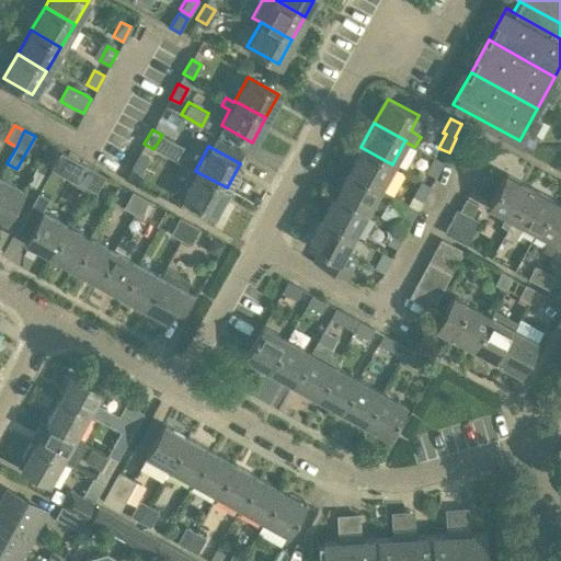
[(379,189),(392,164),(361,147),(347,171),(379,189)]
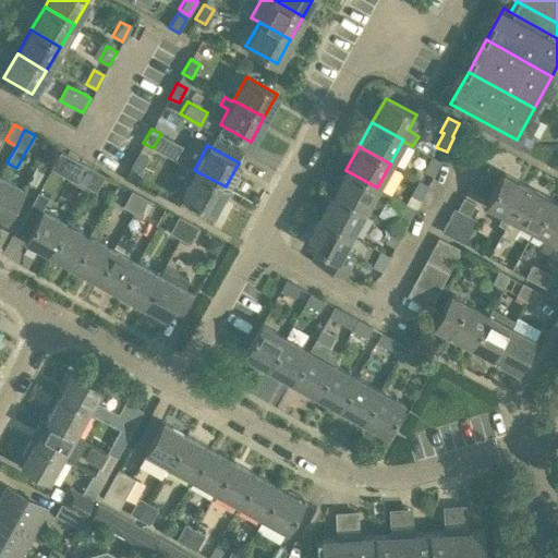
[(140,172),(147,158),(138,153),(130,167),(140,172)]
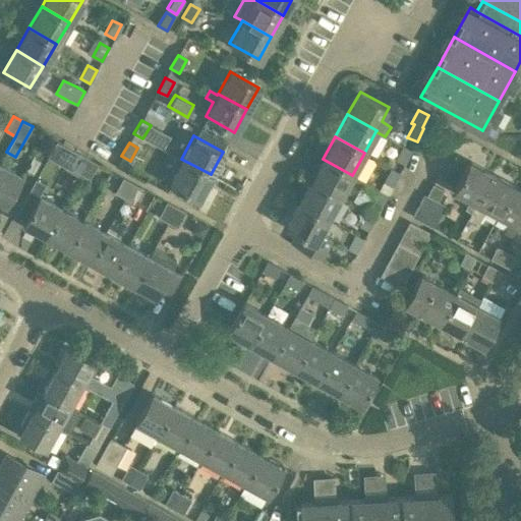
[(404,164),(411,151),(402,146),(395,160),(404,164)]
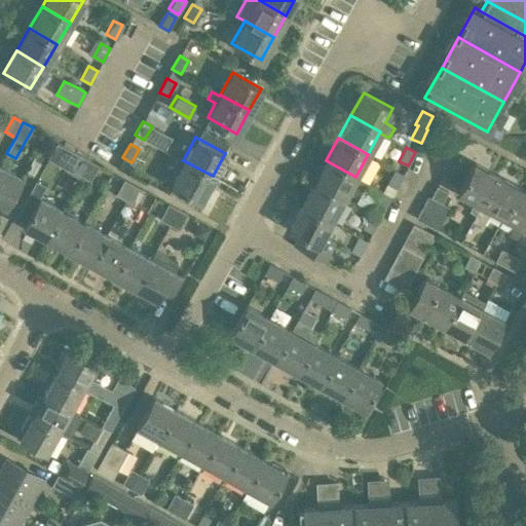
[(34,178),(45,158),(36,153),(25,173),(34,178)]
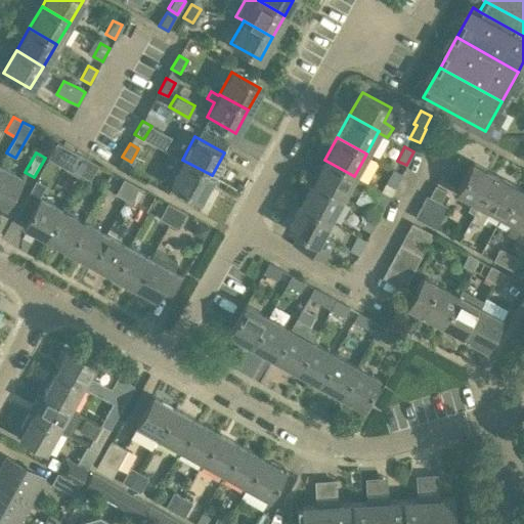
[(81,175),(89,160),(80,155),(71,169),(81,175)]
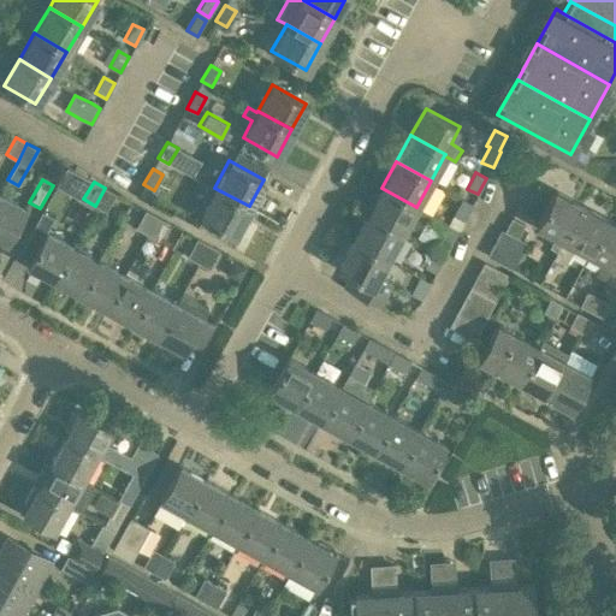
[(105,188),(95,206),(106,212),(116,194),(105,188)]
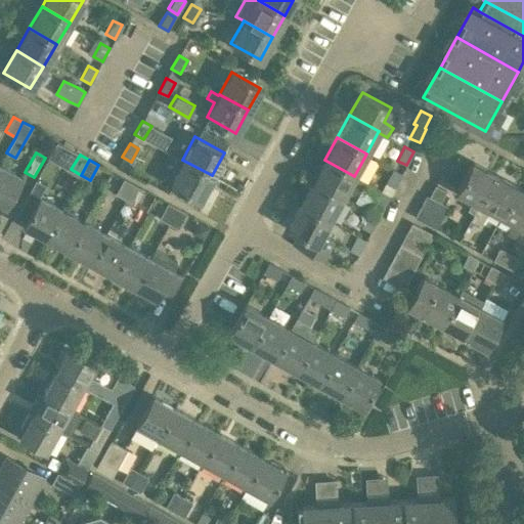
[(200,199),(212,175),(182,160),(170,182),(200,199)]
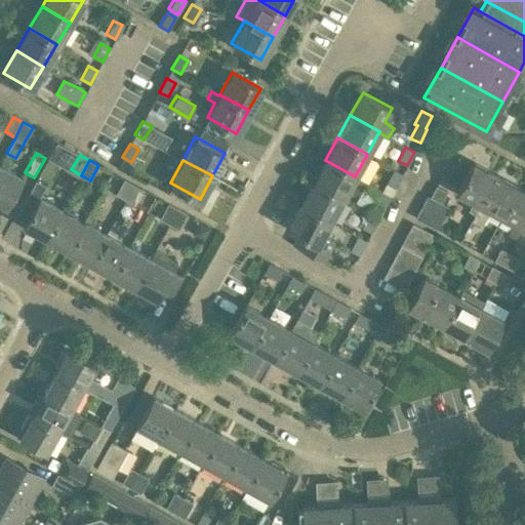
[(342,198),(355,176),(325,160),(313,183),(342,198)]
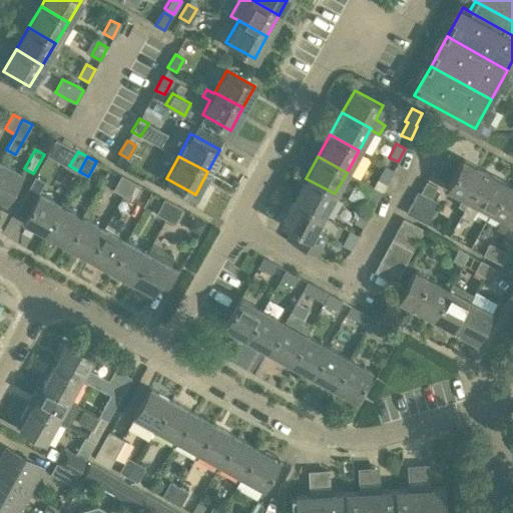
[(463,208),(485,169),(463,156),(445,188),(461,197),(457,204),(463,208)]
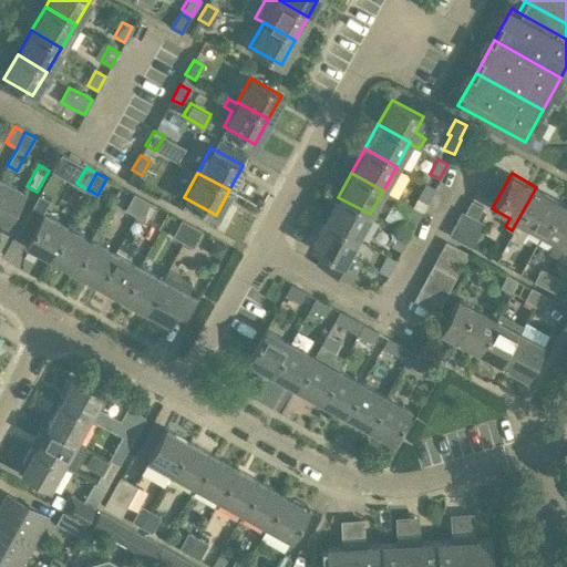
[(0,219),(6,223),(23,192),(0,177),(0,219)]
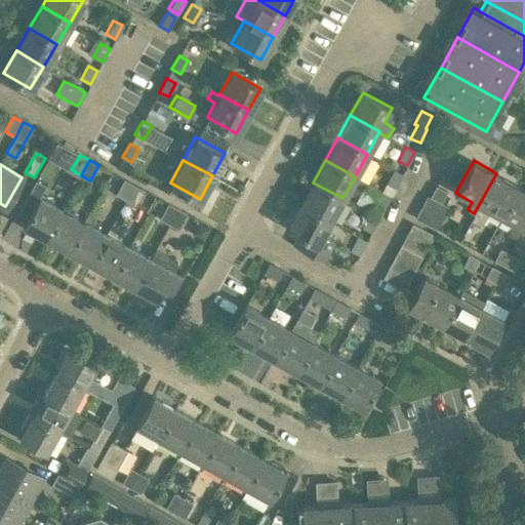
[(395,188),(402,174),(394,169),(386,183),(395,188)]
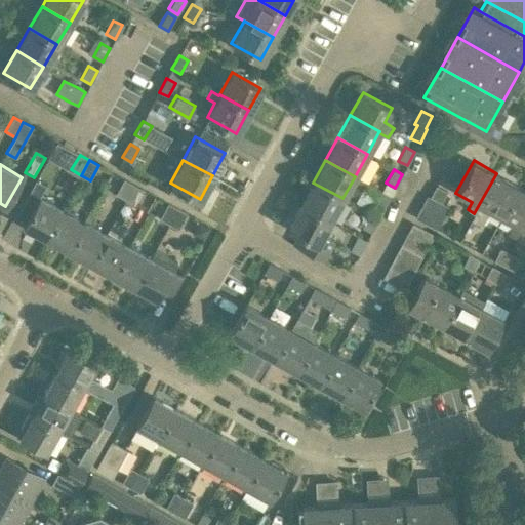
[(499,217),(518,186),(496,173),(474,213),(471,219),(482,225),(489,211),(499,217)]
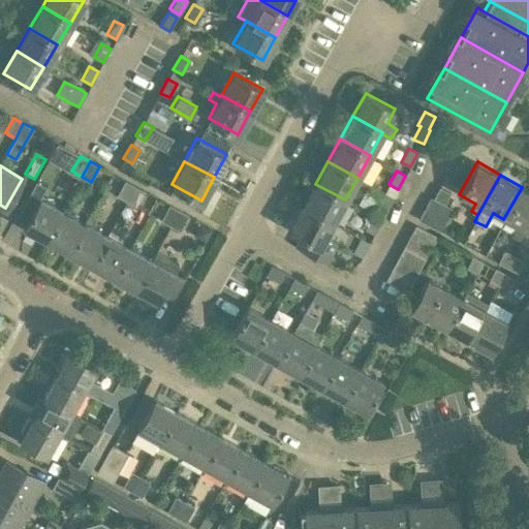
[(126,200),(134,186),(124,181),(117,196),(124,200),(126,200)]
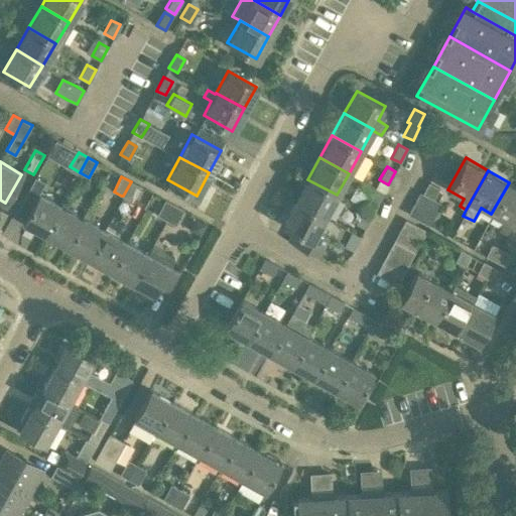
[(324,218),(337,195),(307,179),(295,202),(324,218)]
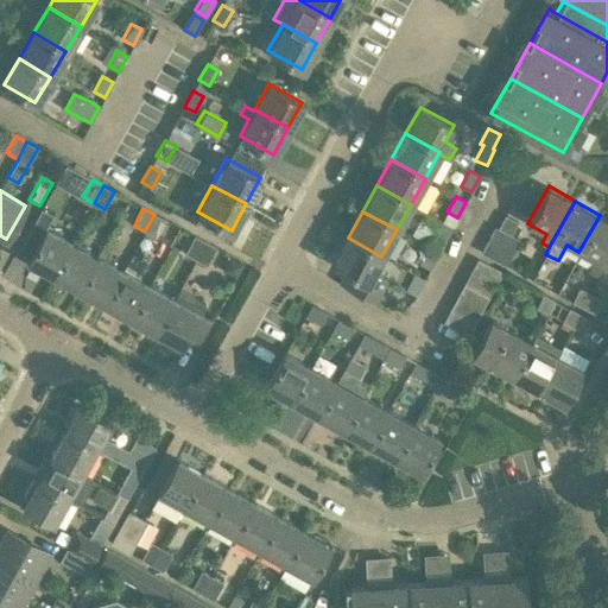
[(156,238),(165,220),(154,214),(145,230),(156,238)]
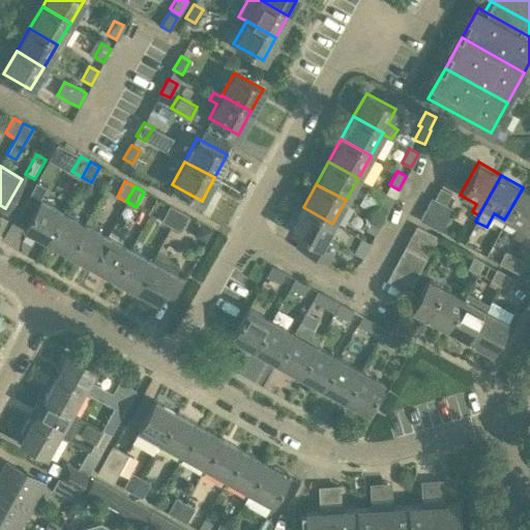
[(442,203),(448,192),(439,186),(433,198),(442,203)]
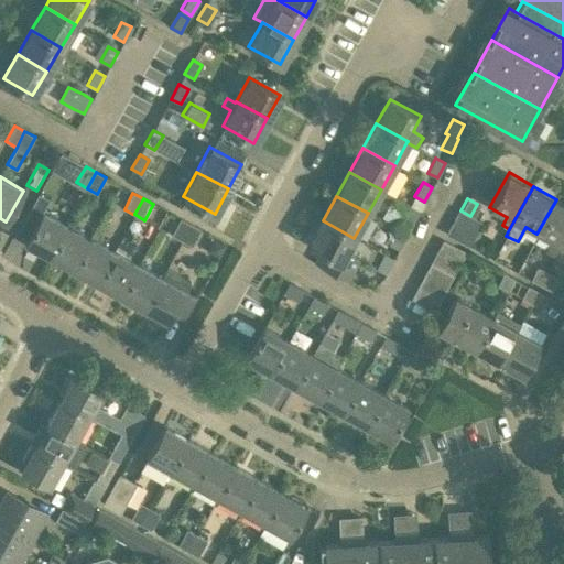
[(545,251),(554,257),(563,237),(563,203),(556,199),(537,234),(550,241),(545,251)]
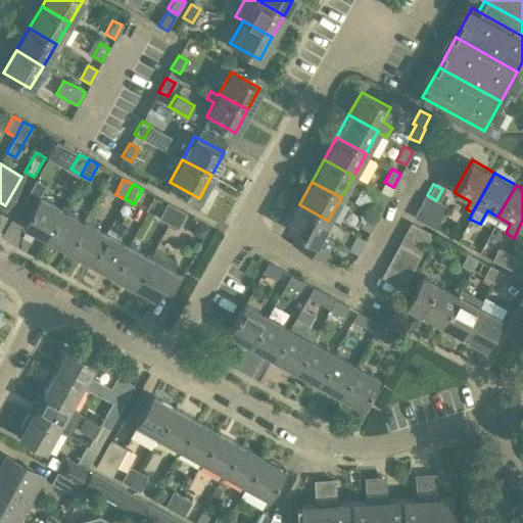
[(381,208),(388,196),(380,191),(373,204),(381,208)]
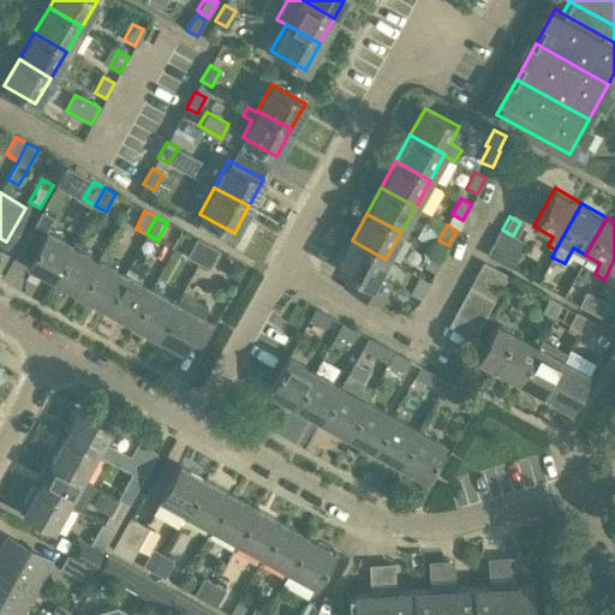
[(513,236),(502,230),(500,228),(493,242),(518,255),(525,242),(513,236)]
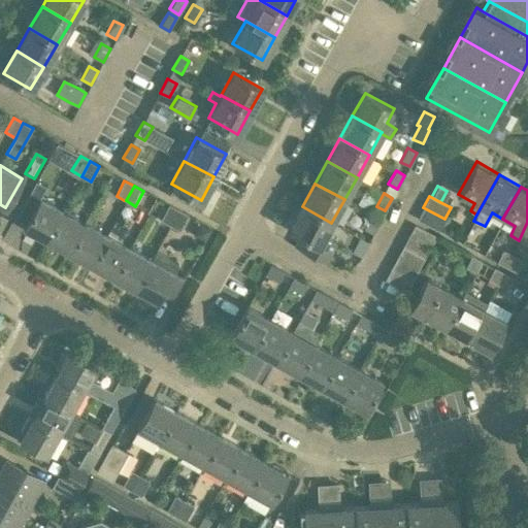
[(46,239),(63,209),(39,197),(23,227),(46,239)]
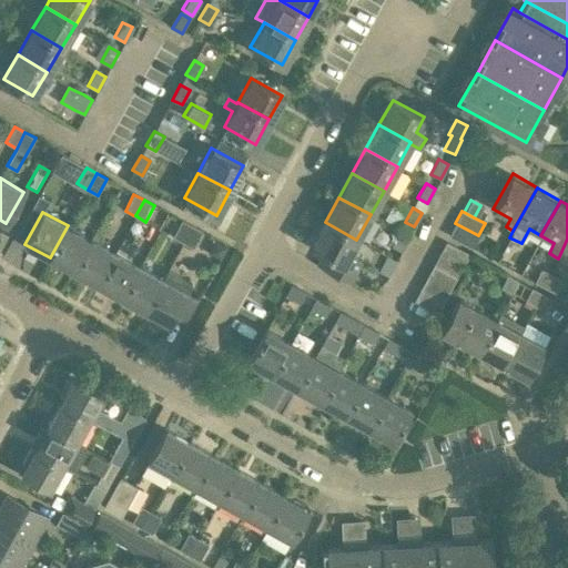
[(182,242),(192,226),(181,221),(172,236),(182,242)]
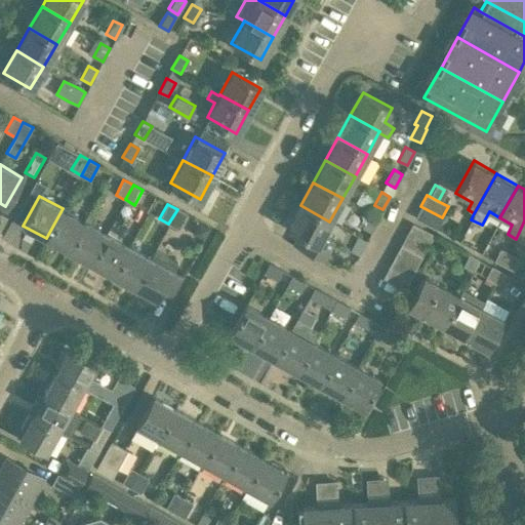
[(322,260),(333,241),(322,235),(329,221),(300,205),(287,228),(298,234),(292,244),(322,260)]
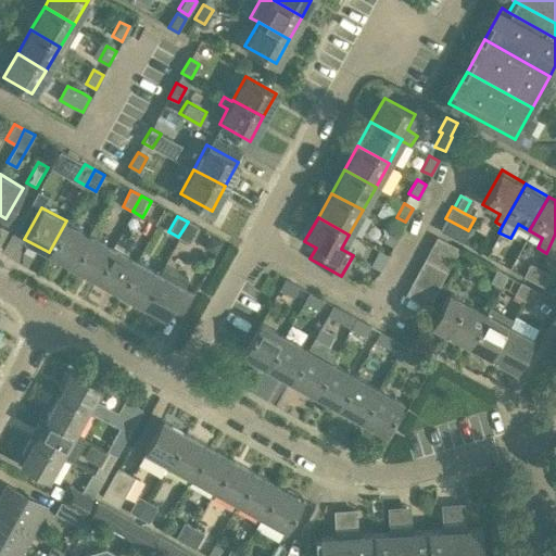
[(463,241),(468,230),(445,218),(440,229),(463,241)]
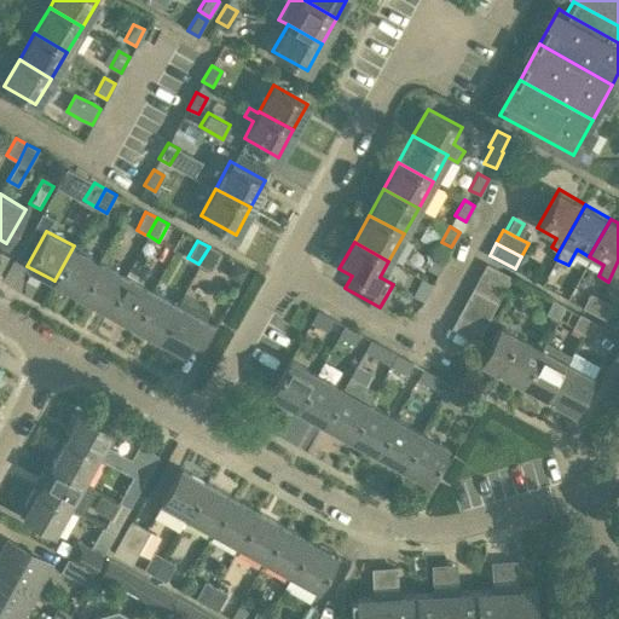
[(80,295),(99,260),(74,246),(55,281),(80,295)]
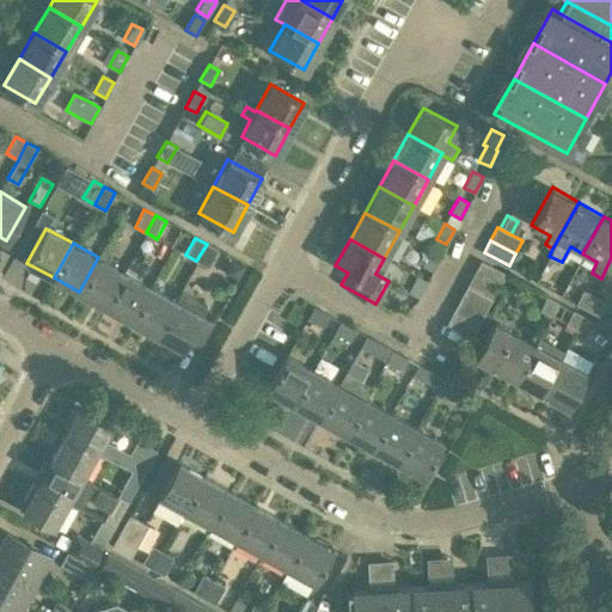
[(207,244),(196,261),(208,267),(218,250),(207,244)]
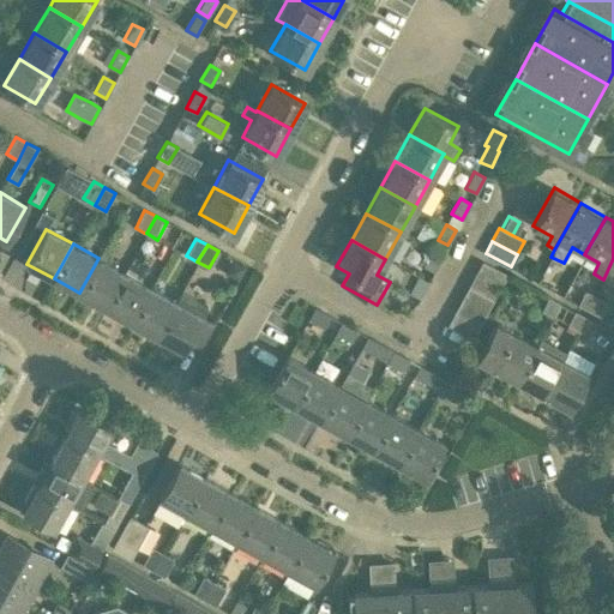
[(433,272),(443,256),(432,250),(423,266),(433,272)]
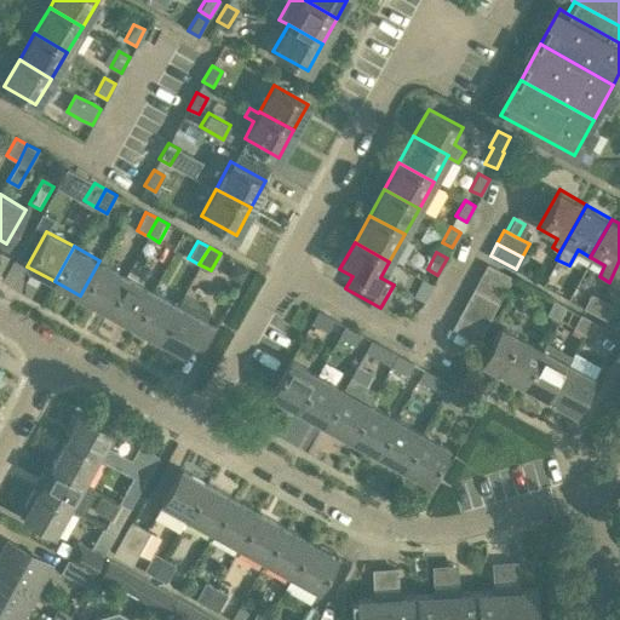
[(105,310),(125,275),(99,260),(80,296),(105,310)]
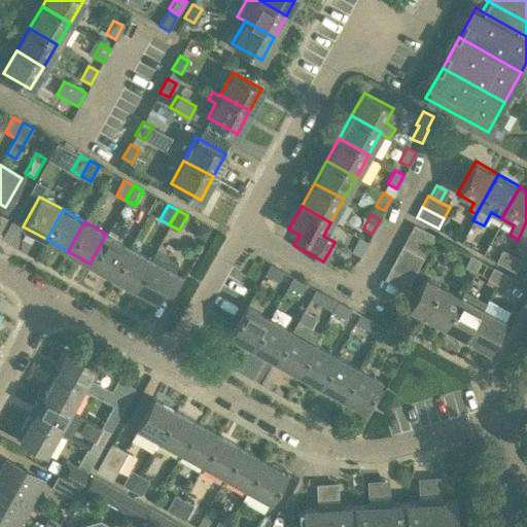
[(526,221),(518,240),(526,244),(526,221)]
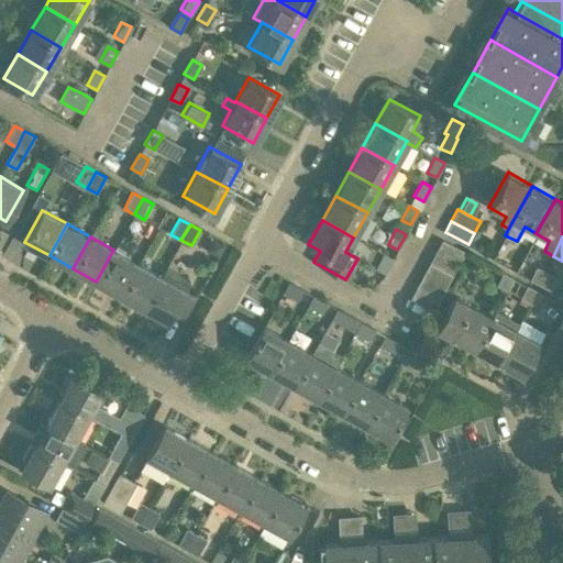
[(457,263),(464,251),(442,239),(435,251),(457,263)]
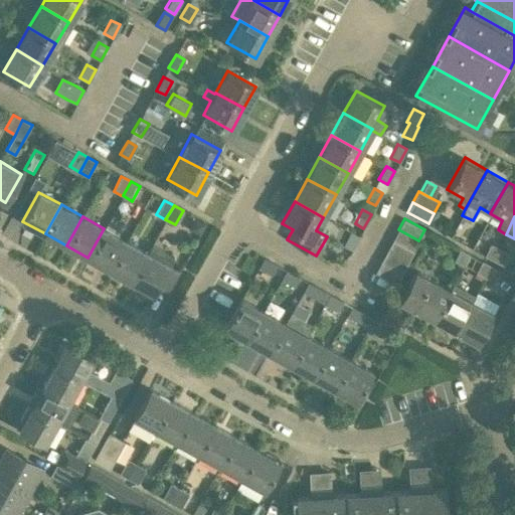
[(110,270),(126,240),(104,228),(88,258),(110,270)]
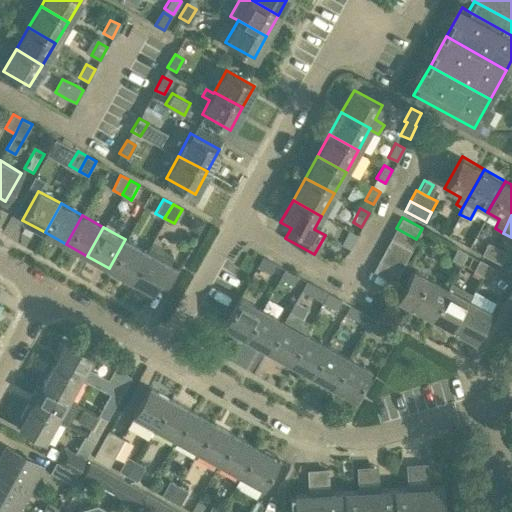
[(410,251),(416,239),(396,228),(390,239),(410,251)]
